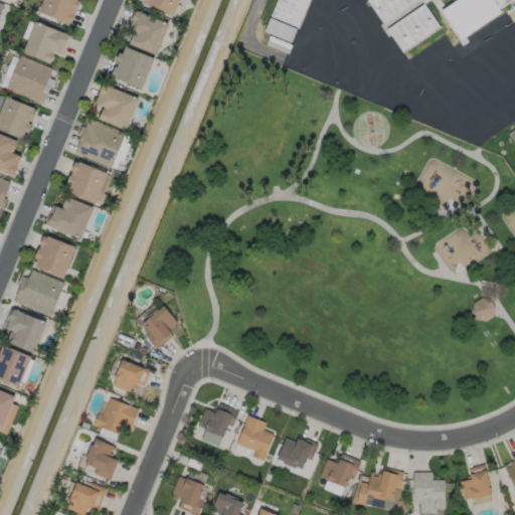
[(74,0),(77,1),(74,9),(73,9),(71,13),(72,13),(69,22),(66,21),(65,22),(36,11),(40,0),(74,0)]
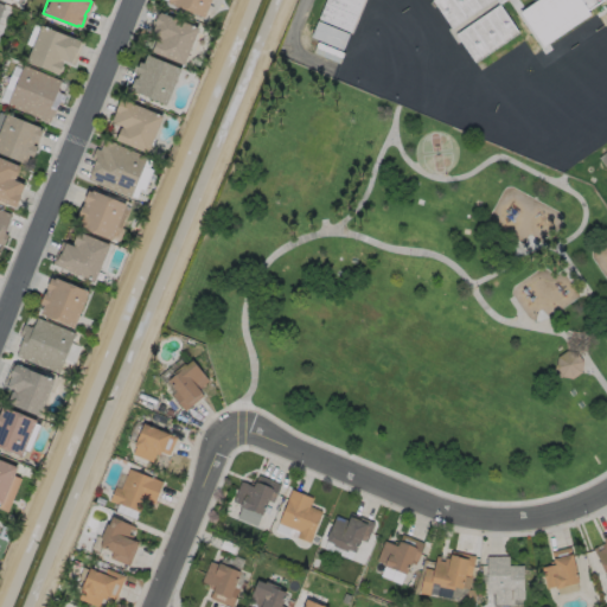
[(170,0),(211,0),(204,18),(168,4),(170,0)]
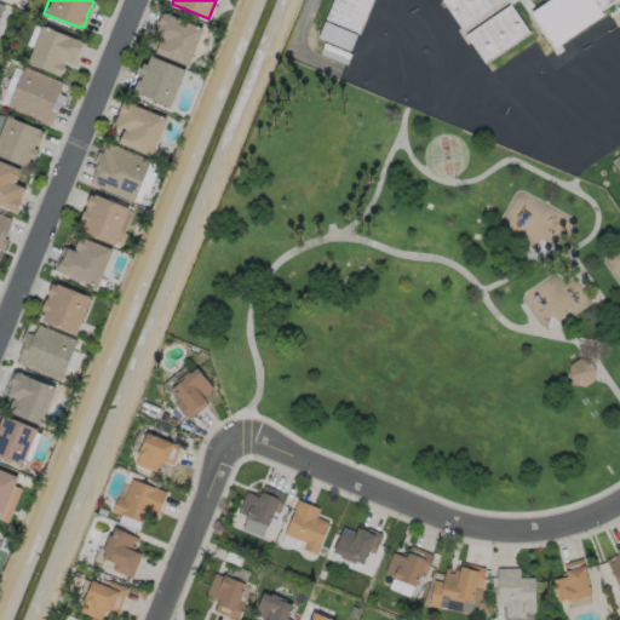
[(359,33),(371,0),(332,0),(326,19),(359,33)]
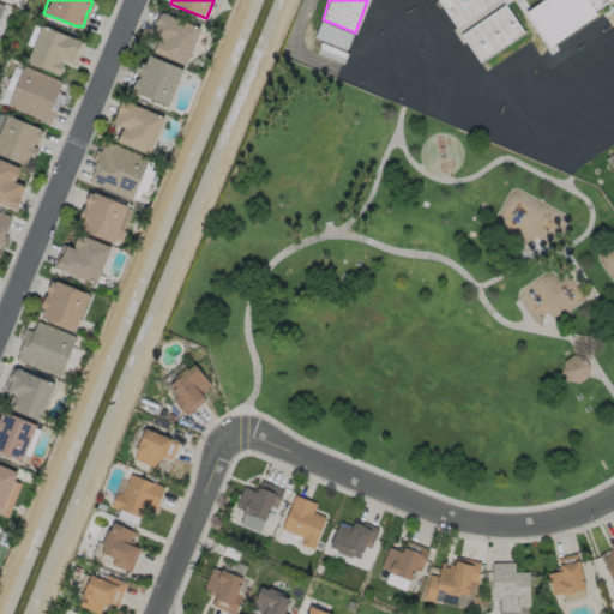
[(441,0),(503,0),(457,30),(439,2),(441,0)]
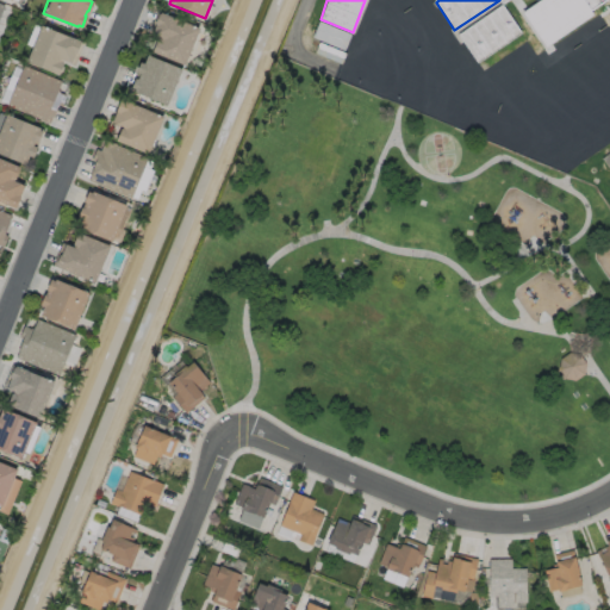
[(576,0),(549,19),(535,0),(576,0)]
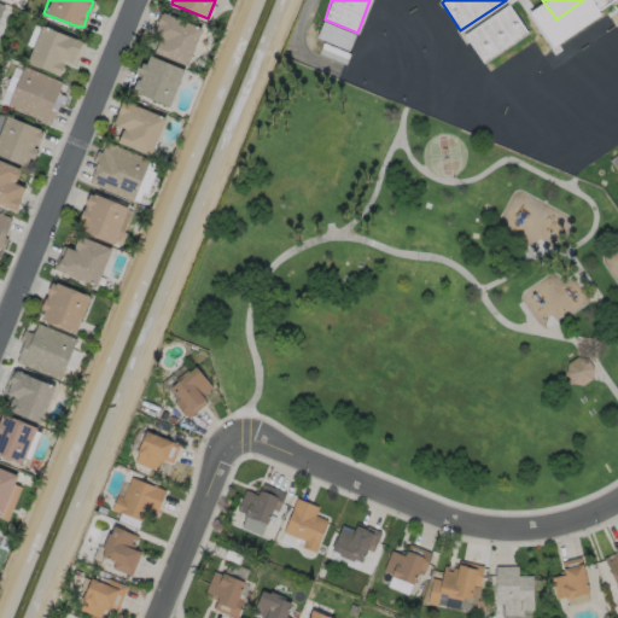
[(512,6),(531,35),(487,64),(467,36),(512,6)]
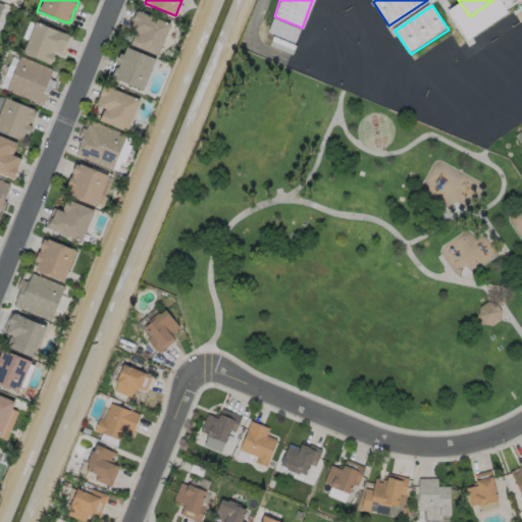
[(135,9),(169,23),(157,55),(121,41),(135,9)]
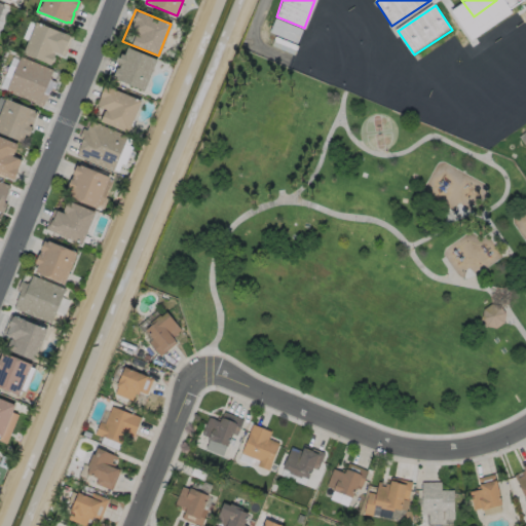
[(269,34),(298,41),(302,27),(273,19),(269,34)]
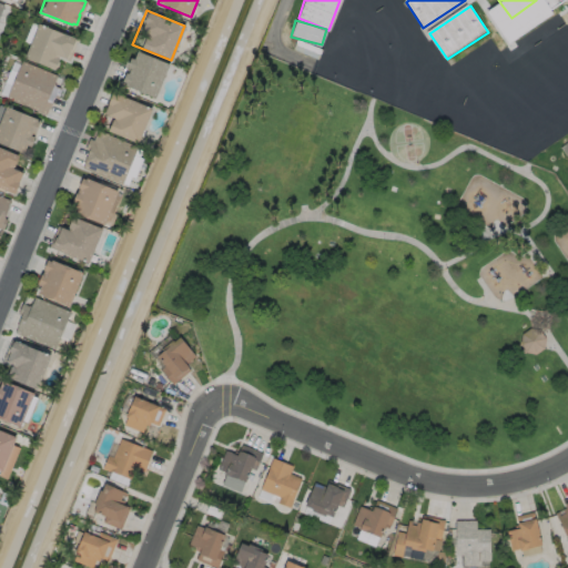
[(77,39),(68,60),(57,56),(56,58),(58,58),(53,69),(22,57),(37,22),(77,39)]
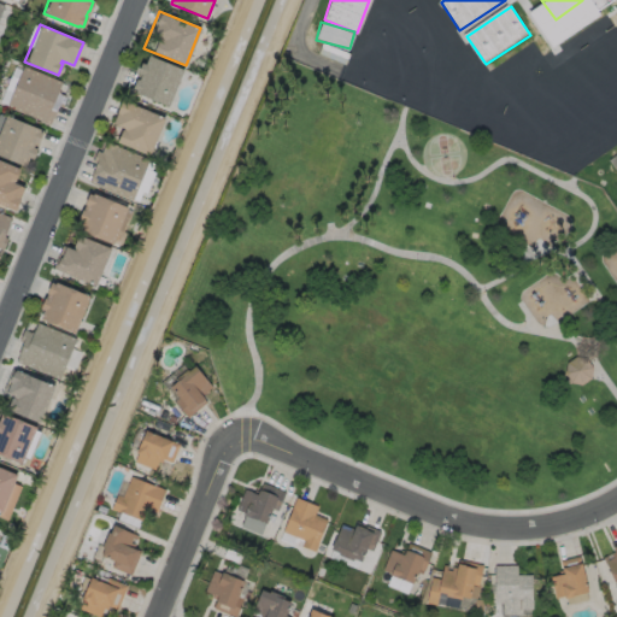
[(151,56),(184,70),(169,106),(135,92),(151,56)]
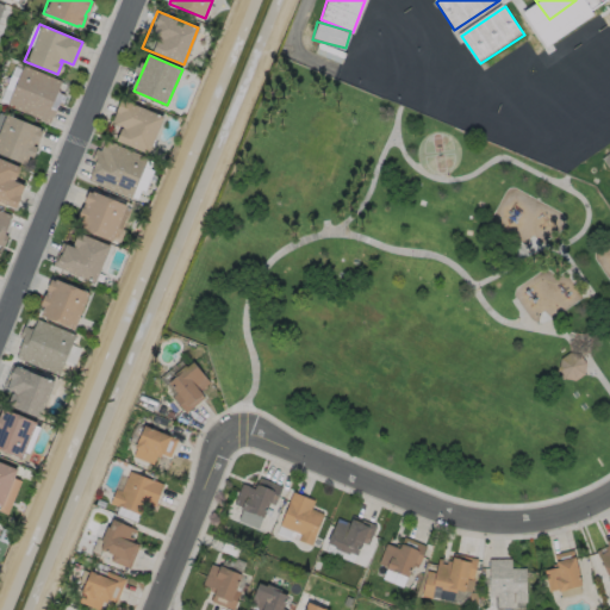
[(64,94),(60,106),(56,104),(51,117),(50,116),(48,123),(5,105),(22,64),(60,80),(56,88),(57,92),(64,94)]
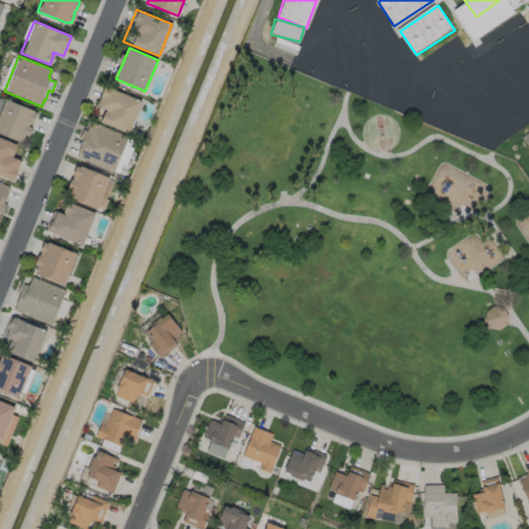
[(106,84),(144,99),(130,133),(101,122),(106,111),(97,106),(106,84)]
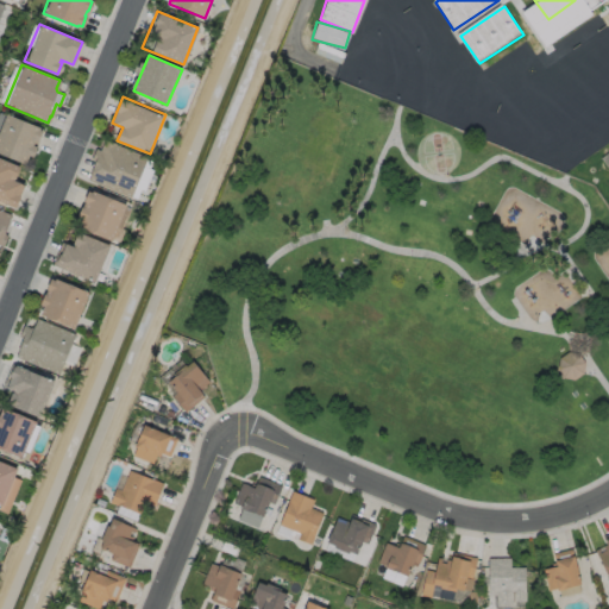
[(39,130),(35,139),(32,138),(30,144),(35,145),(30,155),(26,154),(23,163),(0,152),(0,120),(4,112),(38,126),(37,129),(39,130)]
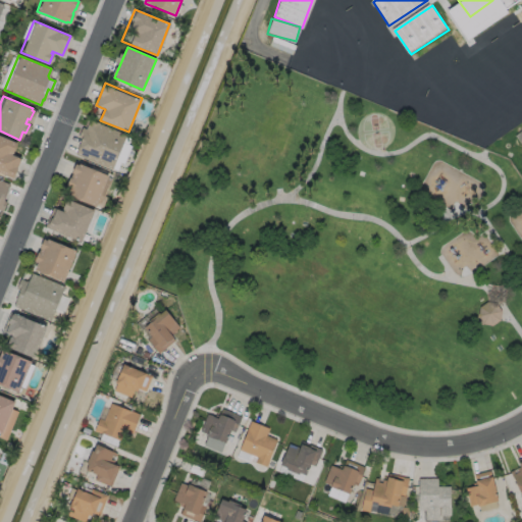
[(90,119),(127,135),(112,171),(74,156),(90,119)]
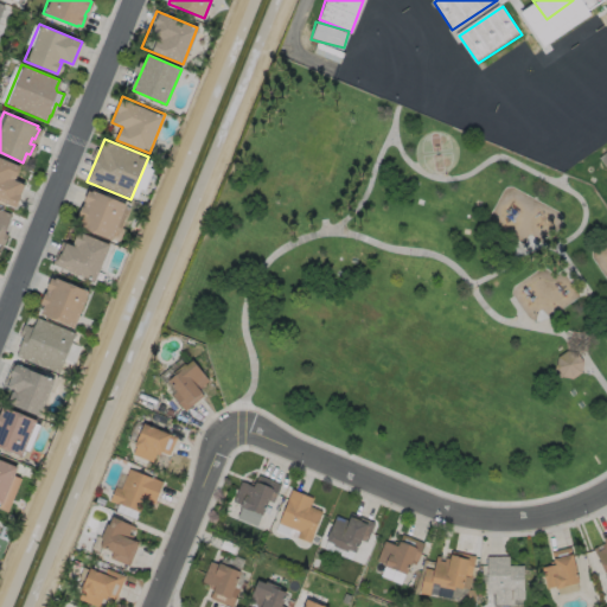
[(0,192),(8,197),(16,161),(0,153),(0,192)]
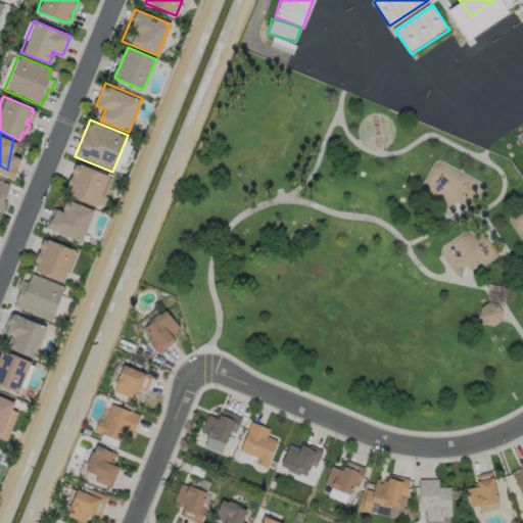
[(78,163),(108,176),(96,206),(65,194),(78,163)]
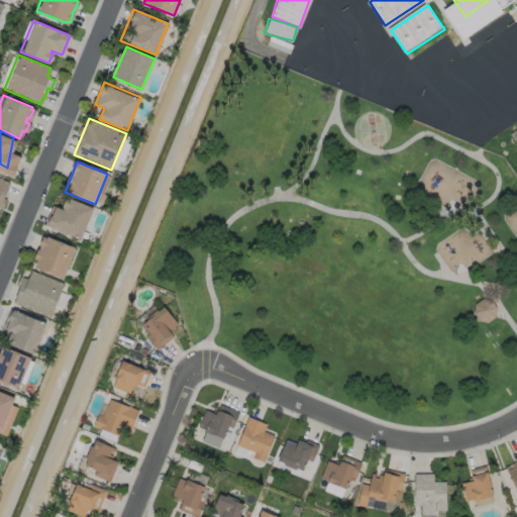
[(9,181),(0,177),(0,202),(1,199),(3,199),(9,181)]
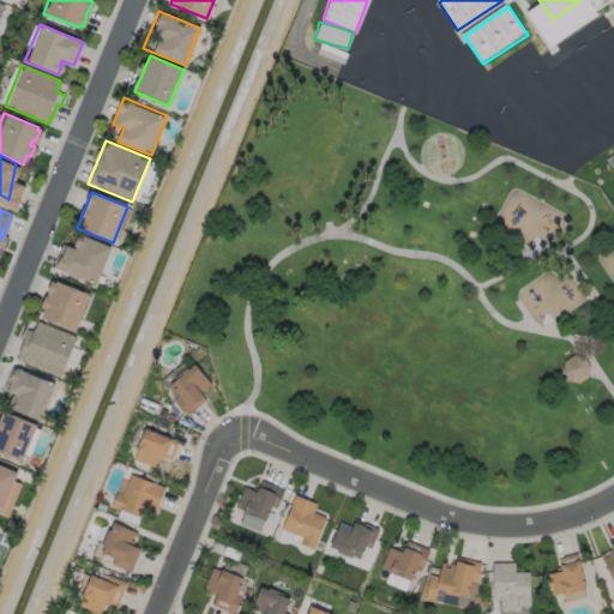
[(78,235),(109,248),(95,283),(55,266),(65,245),(73,248),(78,235)]
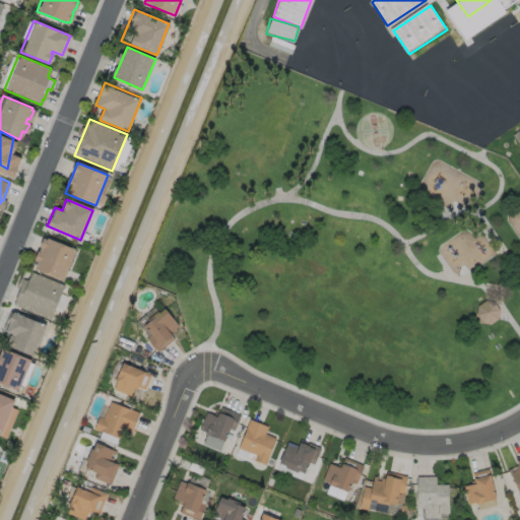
[(44,238),(76,250),(64,280),(33,268),(44,238)]
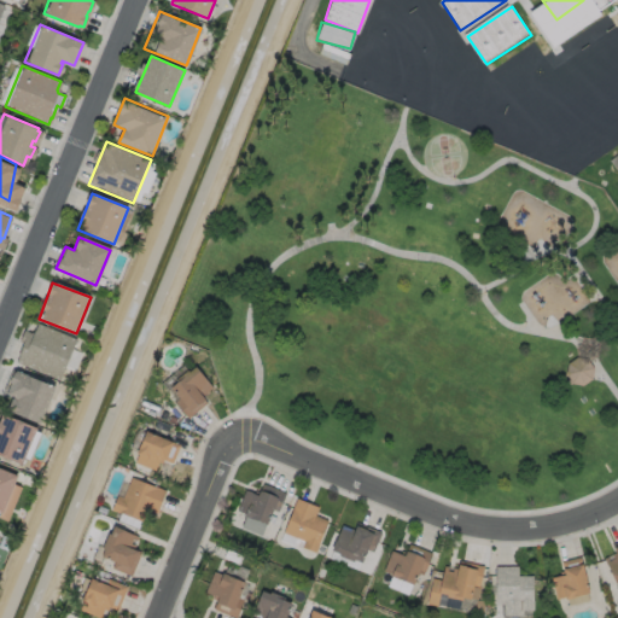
[(33,321),(76,339),(60,379),(17,361),(33,321)]
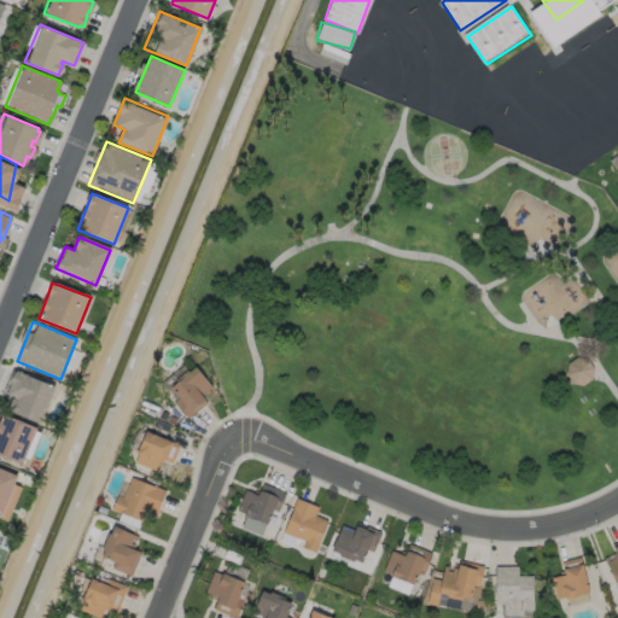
[(577,360),(569,365),(567,375),(579,388),(592,382),(594,368),(584,359),(577,360)]
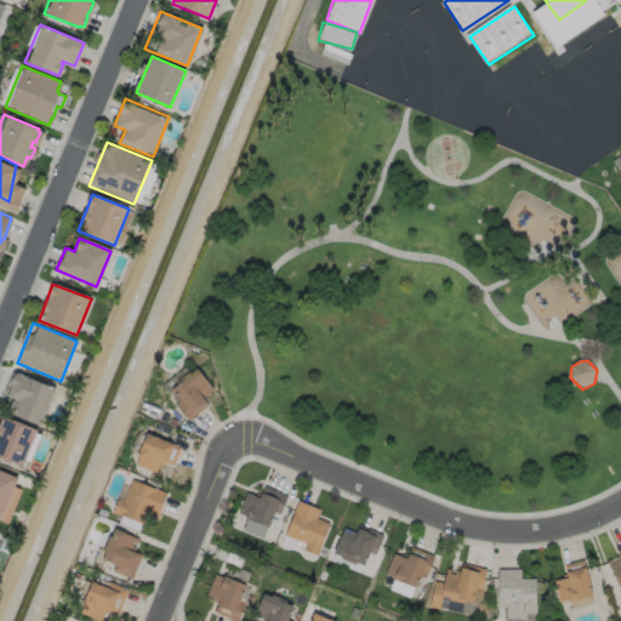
[(194,368),(211,389),(201,398),(206,404),(187,420),(174,404),(178,400),(169,388),(174,385),(172,382),(186,371),(188,372),(194,368)]
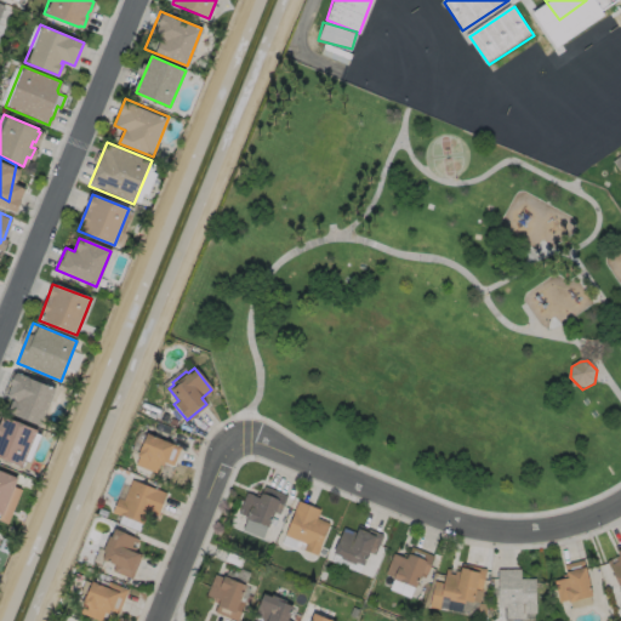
[(17,375),(55,389),(40,427),(3,412),(17,375)]
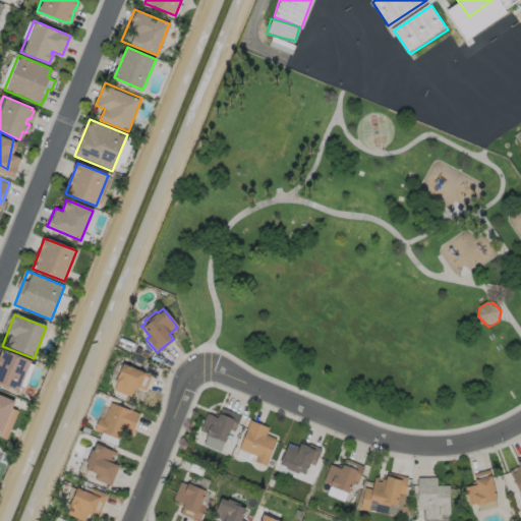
[(0,351),(1,349),(31,361),(17,391),(0,383),(0,351)]
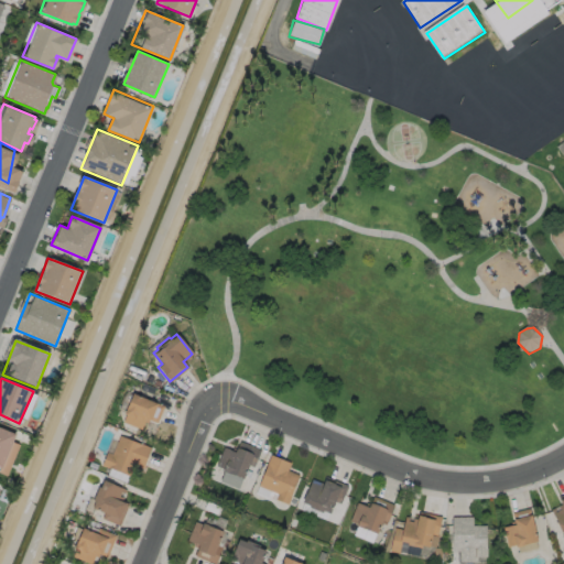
[(162,405),(155,423),(144,418),(140,429),(121,422),(125,414),(122,413),(131,393),(162,405)]
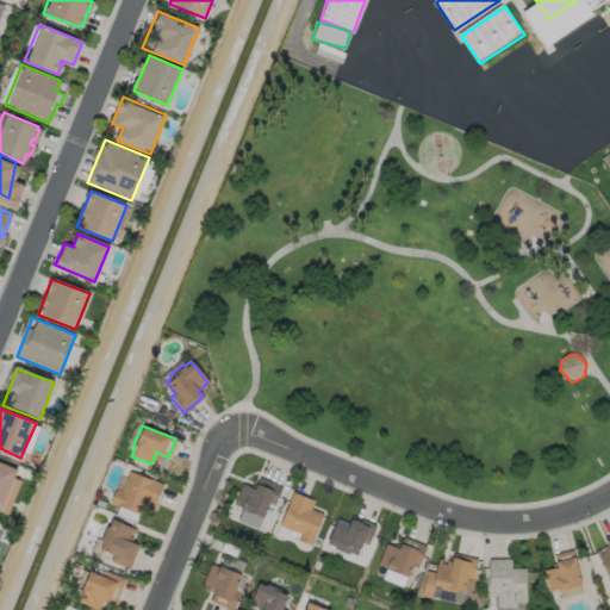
[(0,462),(17,471),(0,509),(0,462)]
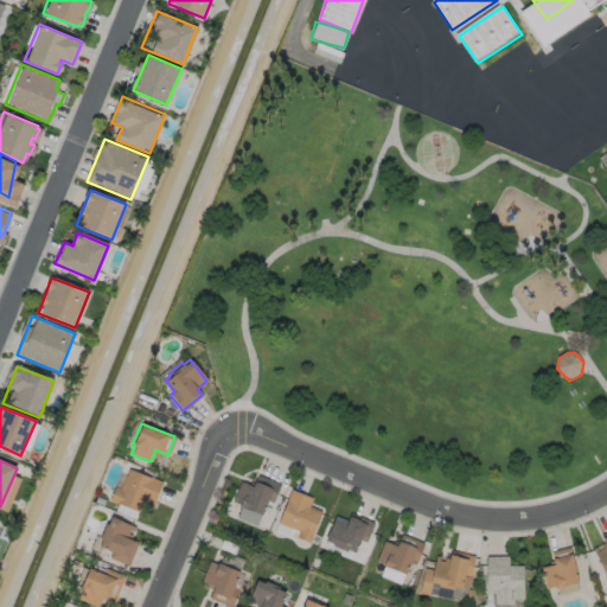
[(127,468),(151,478),(161,481),(152,504),(145,500),(140,512),(116,503),(115,504),(108,500),(113,486),(119,489),(127,468)]
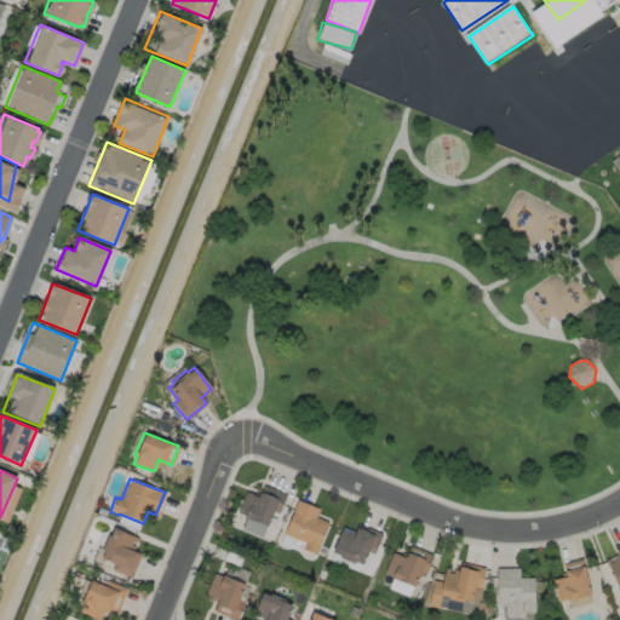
[(285,494),(277,512),(271,510),(267,526),(244,517),(245,515),(236,512),(245,492),(257,497),(262,484),(285,494)]
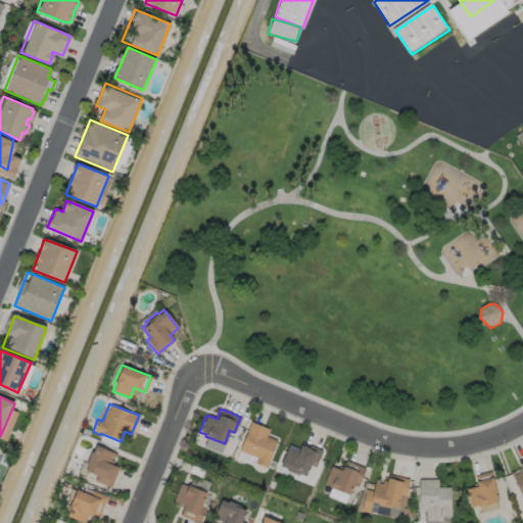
[(277,440),(266,467),(254,462),(256,457),(239,449),(246,430),(245,430),(249,421),(268,429),(266,435),(277,440)]
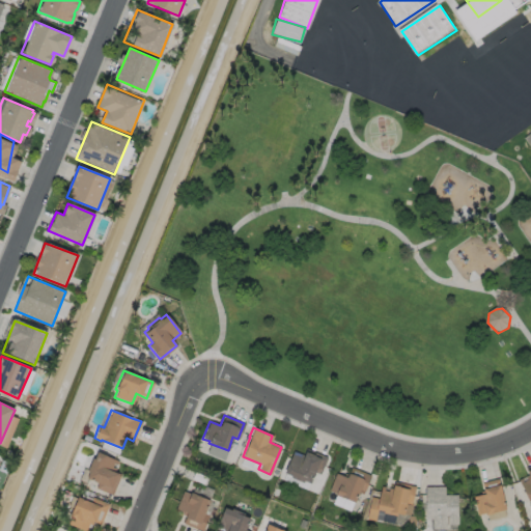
[(306,447),(327,456),(319,473),(314,471),(309,483),(303,480),(302,482),(289,477),(290,475),(283,472),(292,450),(303,454),(306,447)]
